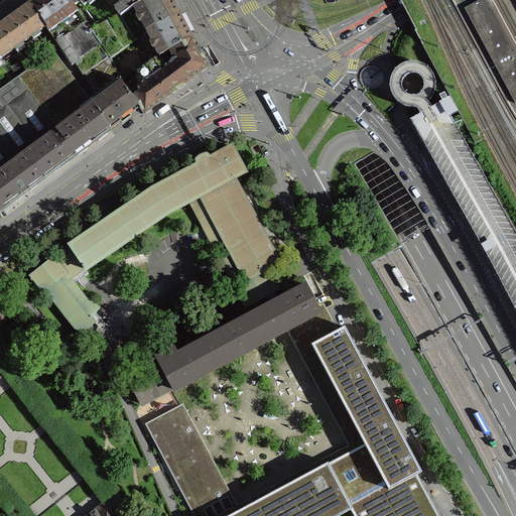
[(46,26),(72,65),(75,62),(101,44),(91,30),(74,6),(70,0),(36,0),(32,3),(32,5),(46,26)]
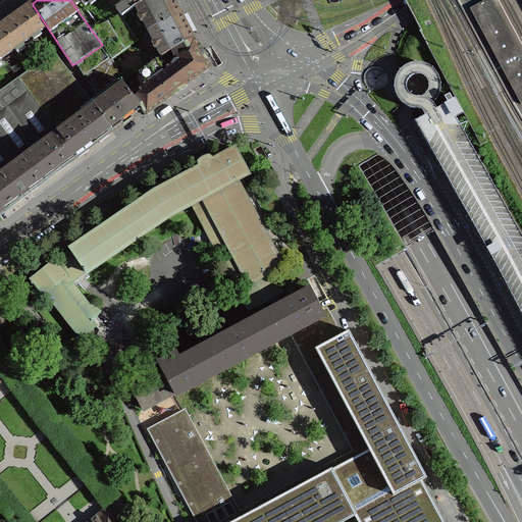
[(70,0),(74,6),(82,1),(84,2),(87,7),(97,0),(109,0),(120,14),(92,31),(102,45),(75,63),(84,75),(110,56),(112,58),(140,38),(181,14),(173,0),(70,0)]
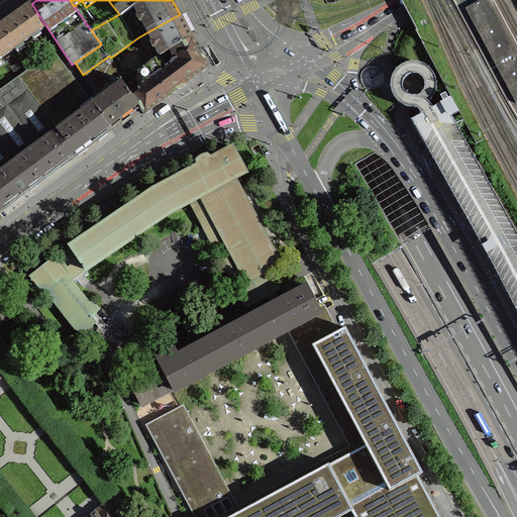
[(516,55),(487,0),(479,0),(466,7),(492,56),(516,101),(516,55)]
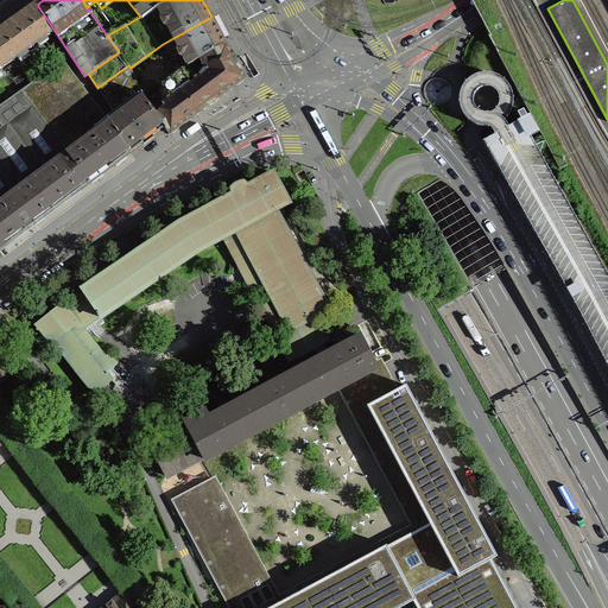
[(0,32),(0,52),(7,64),(55,31),(38,6),(0,32)]
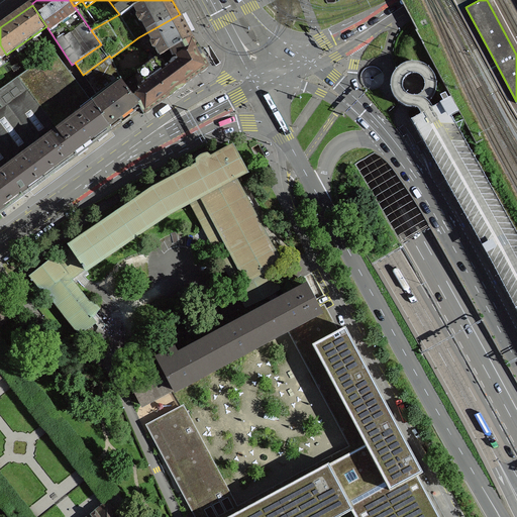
[(192,38),(180,14),(138,37),(142,44),(151,39),(160,56),(192,38)]
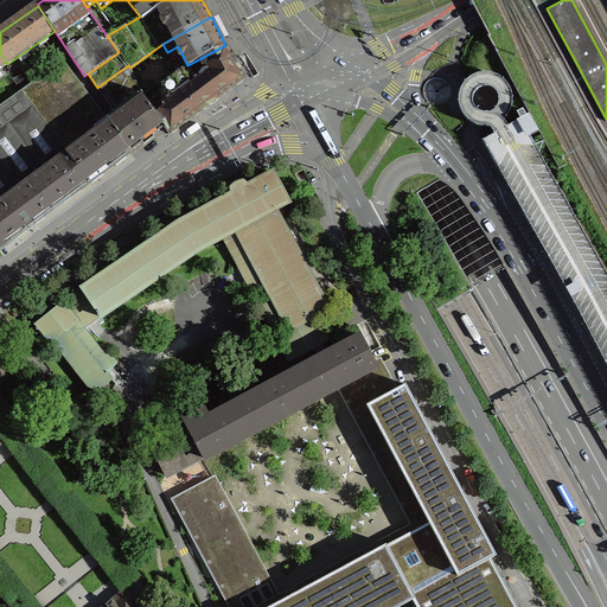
[(155,114),(165,127),(171,134),(197,114),(197,115),(218,98),(244,80),(240,72),(241,72),(230,52),(225,45),(187,65),(161,84),(171,96),(163,103),(165,108),(155,114)]
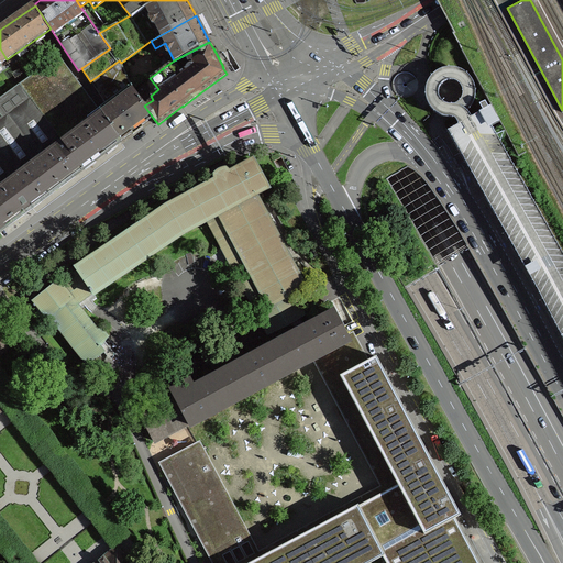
[(99,110),(59,56),(20,84),(83,169),(120,141),(99,110)]
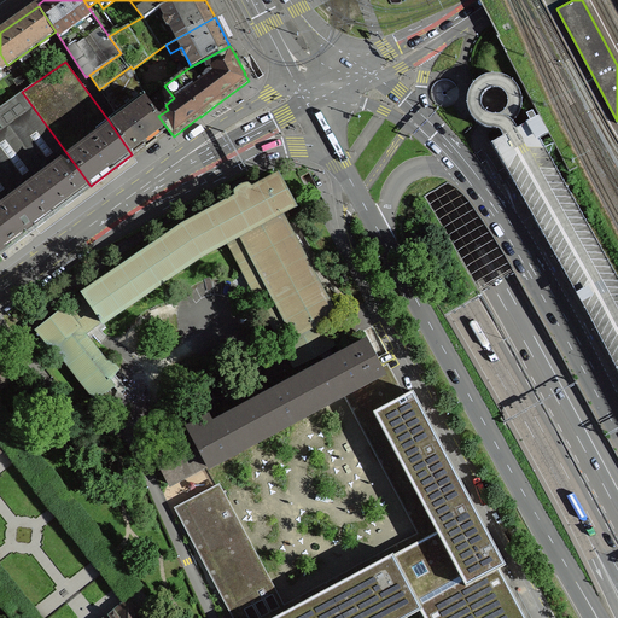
[(130,66),(99,89),(117,115),(109,121),(132,155),(145,146),(146,149),(157,140),(155,138),(168,129),(158,116),(146,100),(133,69),(130,66)]
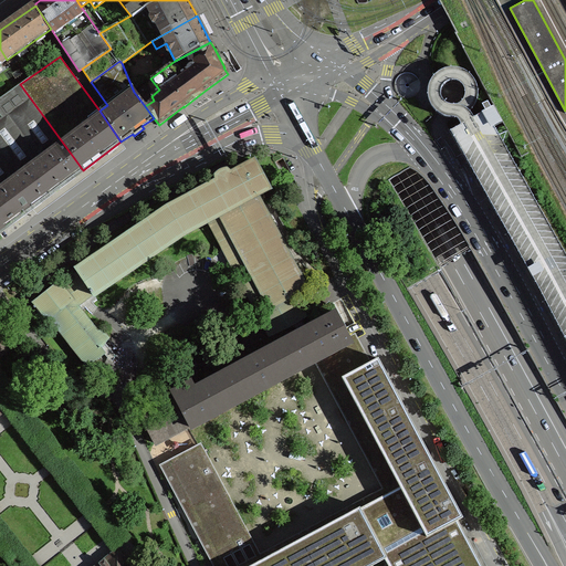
[(565,249),(498,118),(494,112),(482,117),(474,111),(479,102),(481,94),(480,83),(474,75),(468,71),(460,67),(451,67),(441,71),(435,79),(429,87),(430,94),(430,101),(433,107),(440,114),(450,117),(459,117),(464,118),(469,126),(454,133),(565,344),(565,249)]
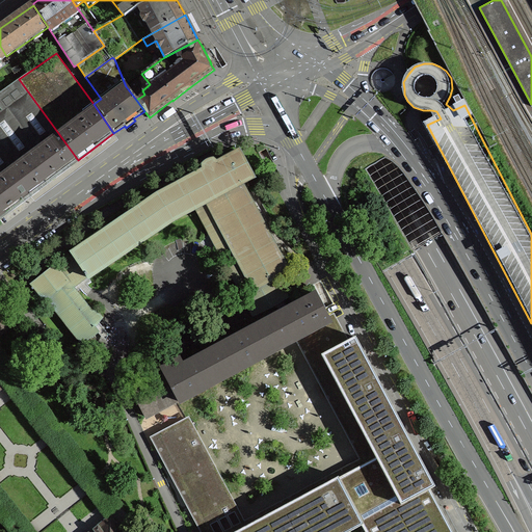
[(0,217),(78,160),(19,79),(0,92),(0,217)]
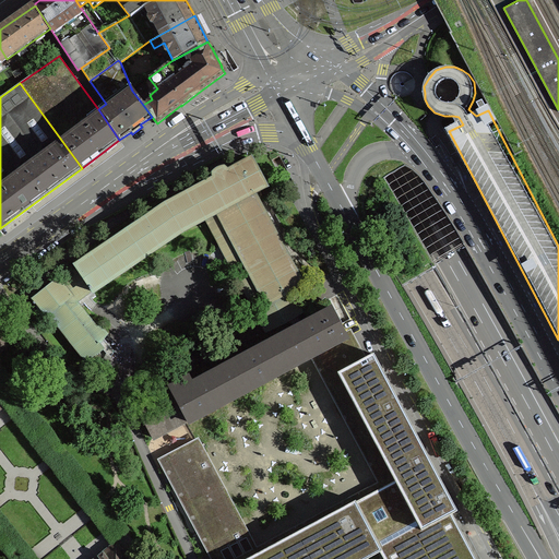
[(94,292),(181,232),(207,218),(253,194),(266,187),(252,158),(228,171),(224,168),(221,169),(218,170),(215,171),(213,174),(214,179),(165,204),(75,265),(78,269),(60,282),(80,307),(95,295),(94,292)]
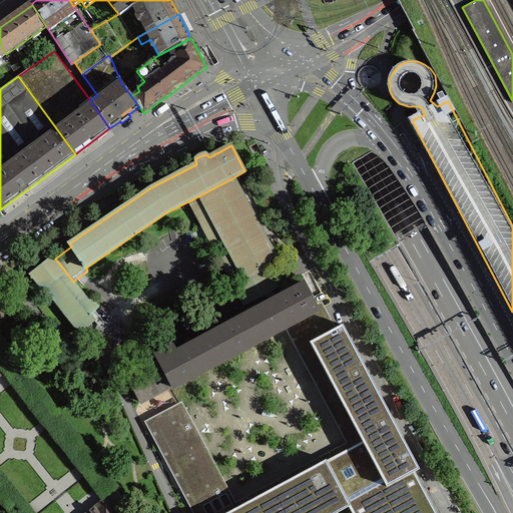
[(244,280),(279,261),(232,178),(190,200),(194,211),(198,210),(201,208),(204,207),(204,206),(205,205),(244,280)]
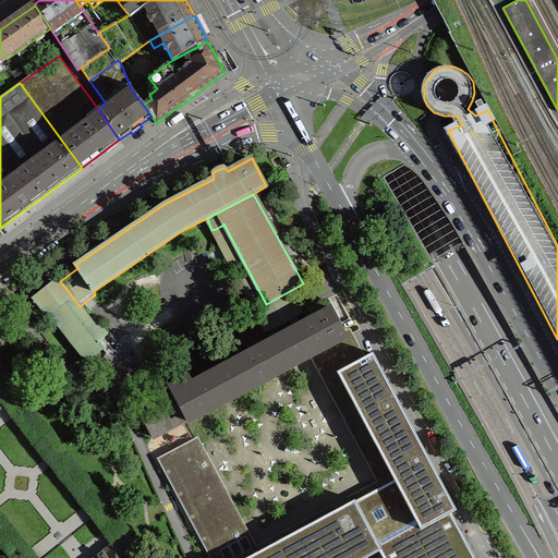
[(49,313),(87,361),(102,348),(99,342),(107,332),(100,325),(97,327),(80,306),(60,281),(58,278),(34,298),(47,315),(49,313)]
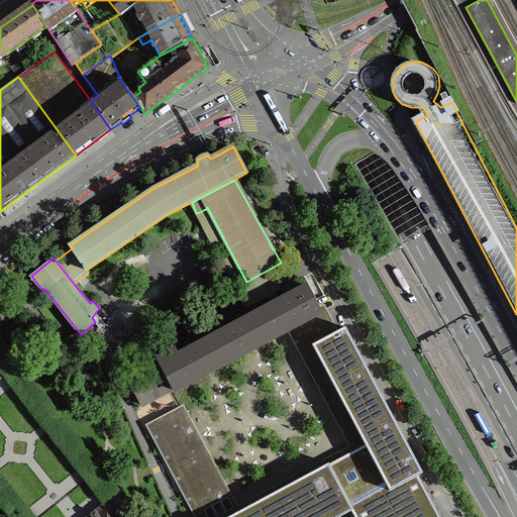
[(164,298),(169,308),(192,296),(185,282),(157,296),(160,301),(164,298)]
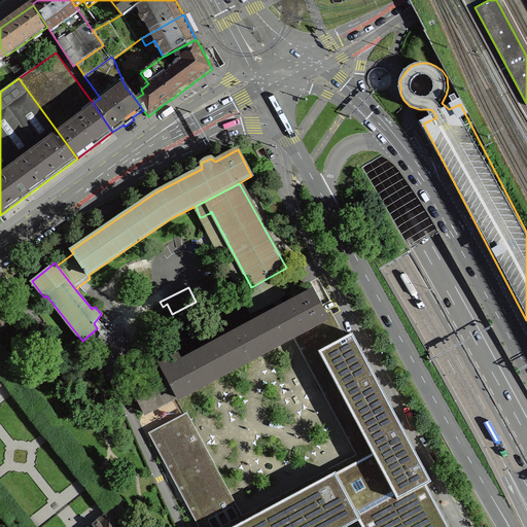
[(163,371),(131,387),(144,413),(176,395),(177,397),(327,318),(326,317),(313,291),(284,307),(279,310),(182,361),(178,355),(161,365),(160,365),(163,371)]
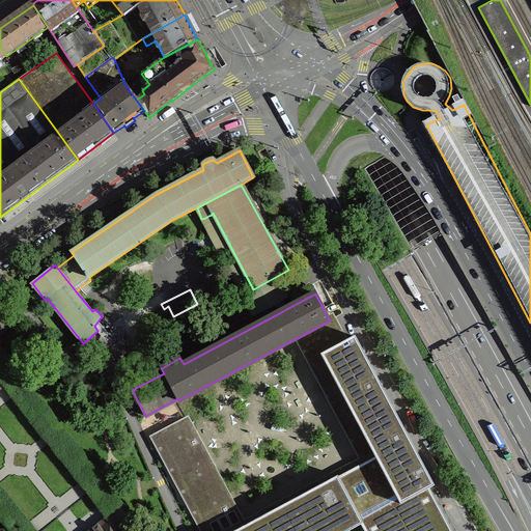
[(281,300),(276,303),(280,311),(281,312),(286,309),(285,308),(281,300)]
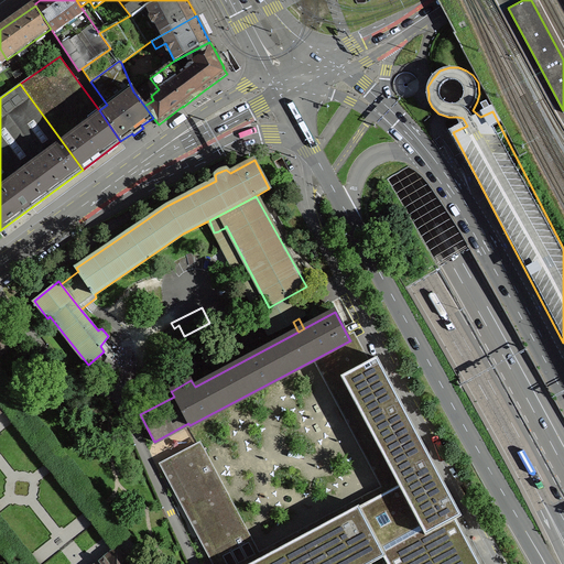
[(0,355),(13,345),(0,327),(0,355)]
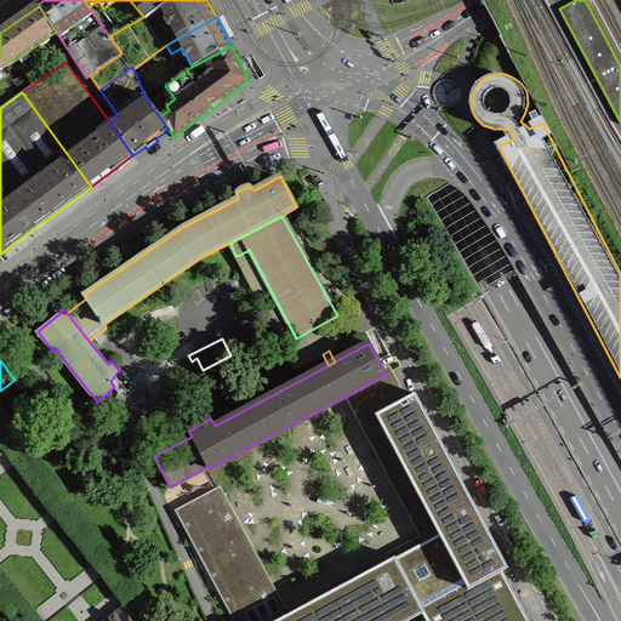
[(385,374),(386,375),(351,393),(429,539),(396,557),(396,556),(272,620),(406,620),(422,613),(426,620),(529,620),(502,570),(505,569),(412,394),(402,400),(394,387),(387,372),(385,374)]
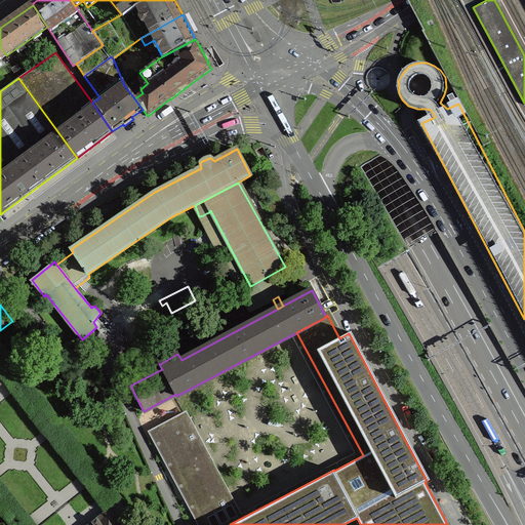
[(195,499),(204,516),(233,501),(186,413),(157,429),(195,499)]
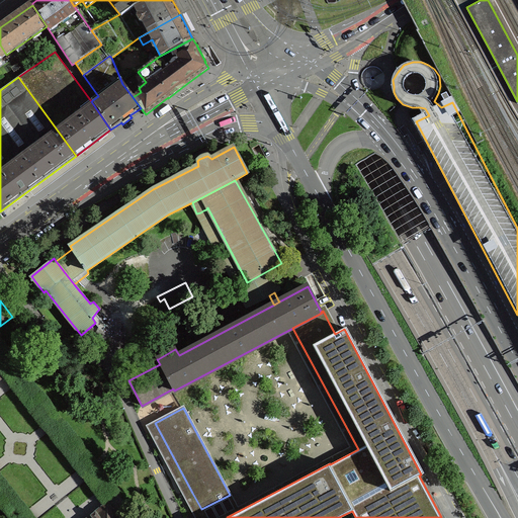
[(120,517),(106,500),(83,517),(120,517)]
